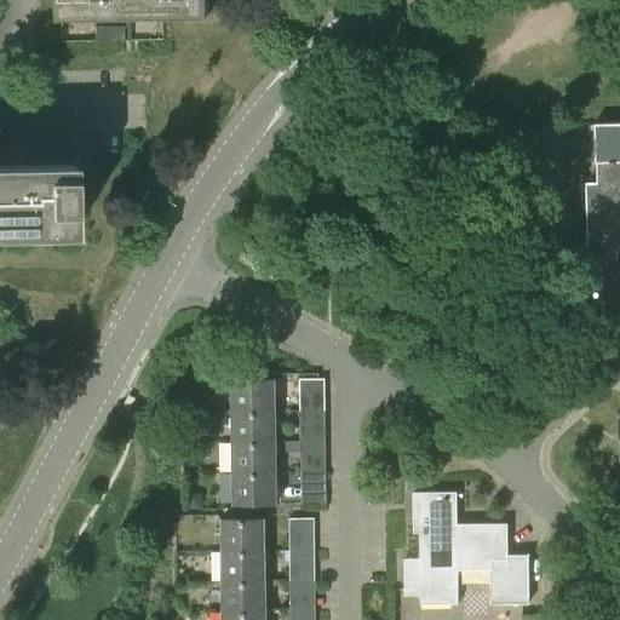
[(210,0),(59,0),(61,17),(162,15),(211,13),(210,0)]
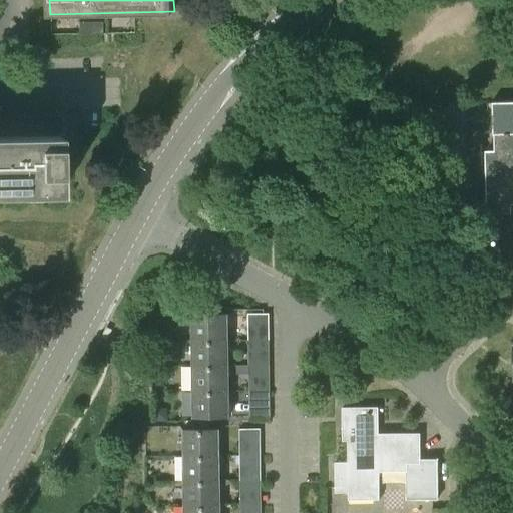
[(487,213),(510,213),(510,204),(512,203),(512,102),(492,103),(492,151),(486,151),(487,213)]
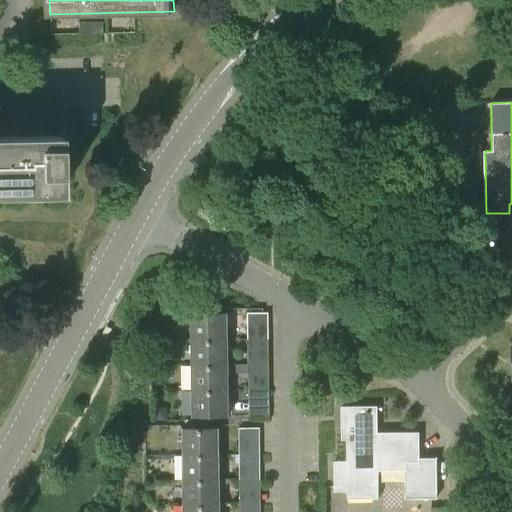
[(46,118),(35,118),(36,135),(0,135),(0,194),(59,194),(59,153),(58,118),(46,118)]
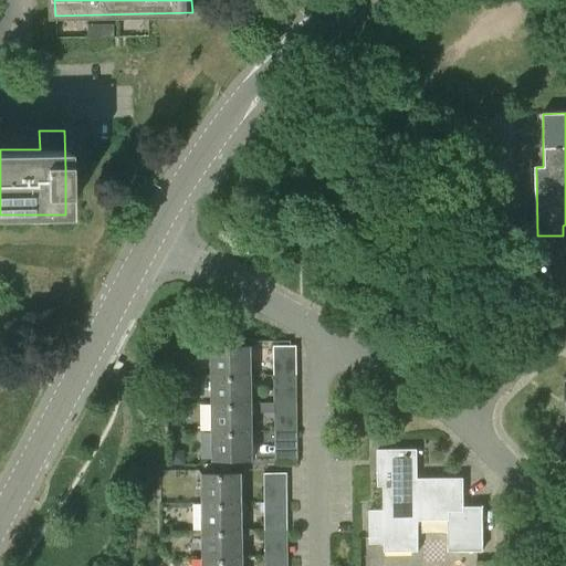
[(496,173),(489,163),(475,171),(483,181),(496,173)]
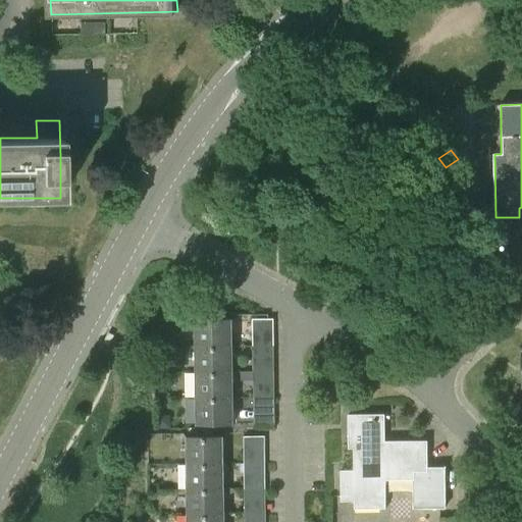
[(252,318),(253,346),(273,346),(273,318),(252,318)]
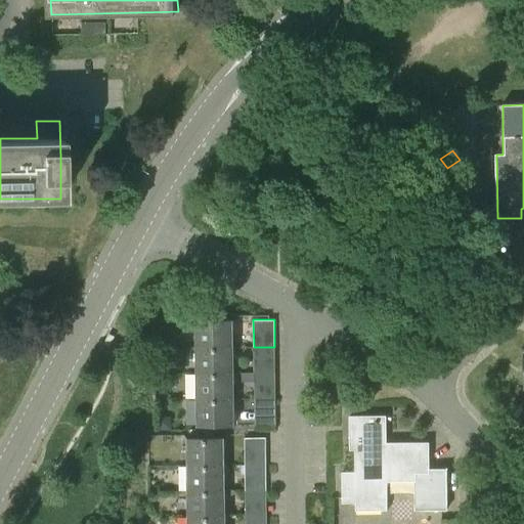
[(195,320),(195,347),(233,347),(233,320),(195,320)]
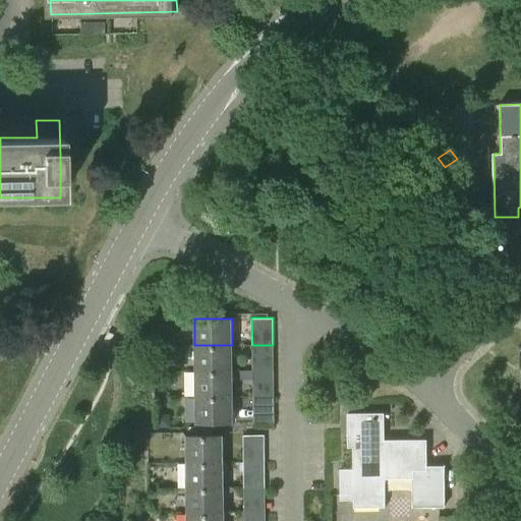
[(195,371),(232,371),(232,345),(194,345),(195,371)]
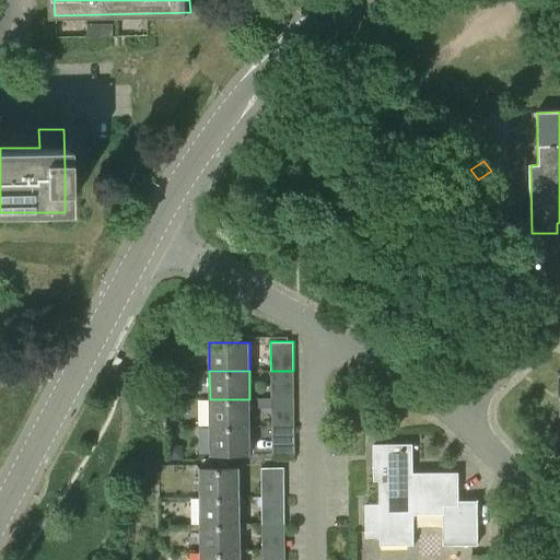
[(271,399),(293,399),(293,371),(271,371),(271,399)]
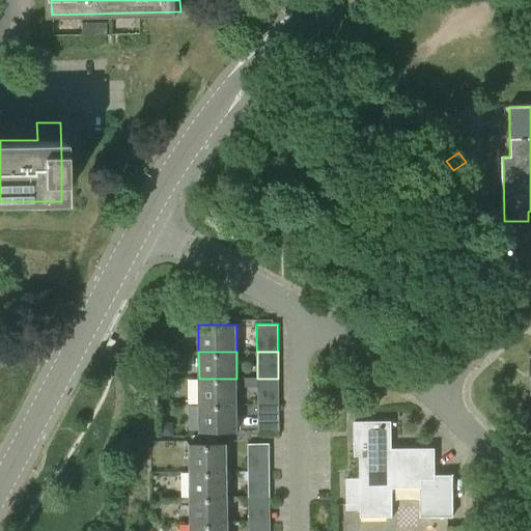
[(170,353),(157,353),(157,366),(170,366),(170,353)]
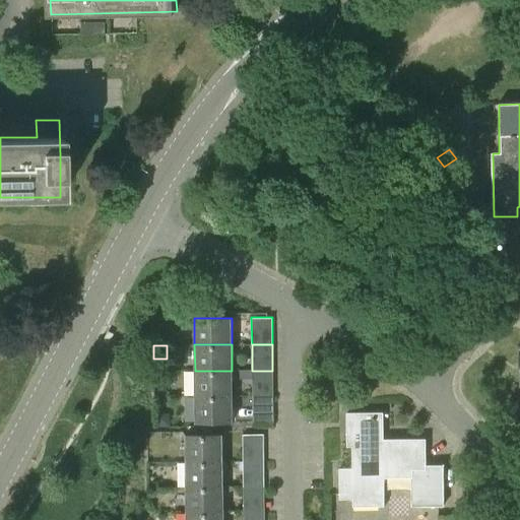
[(195,396),(232,396),(232,371),(195,371),(195,396)]
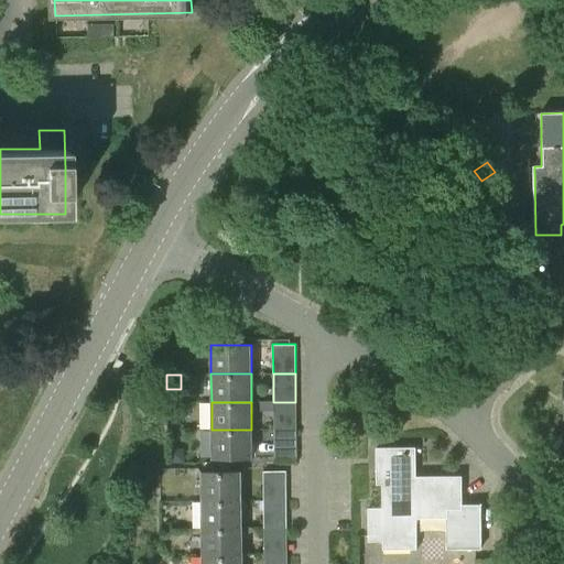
[(273,430),(296,429),(295,402),(273,402),(273,430)]
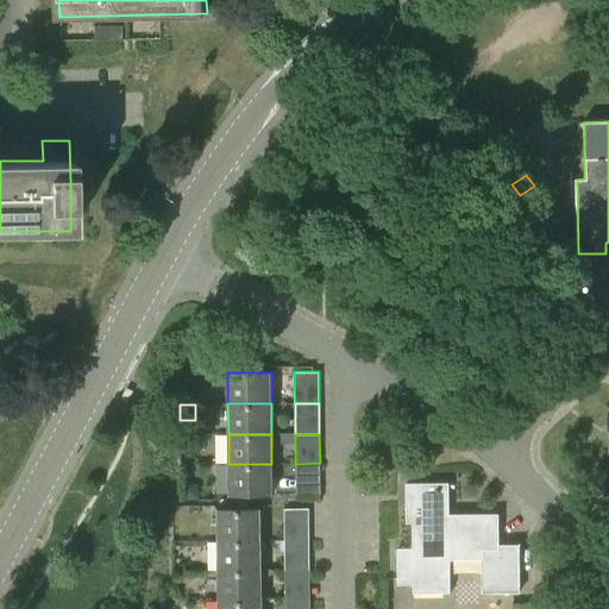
[(320,495),(320,463),(295,464),(295,496),(320,495)]
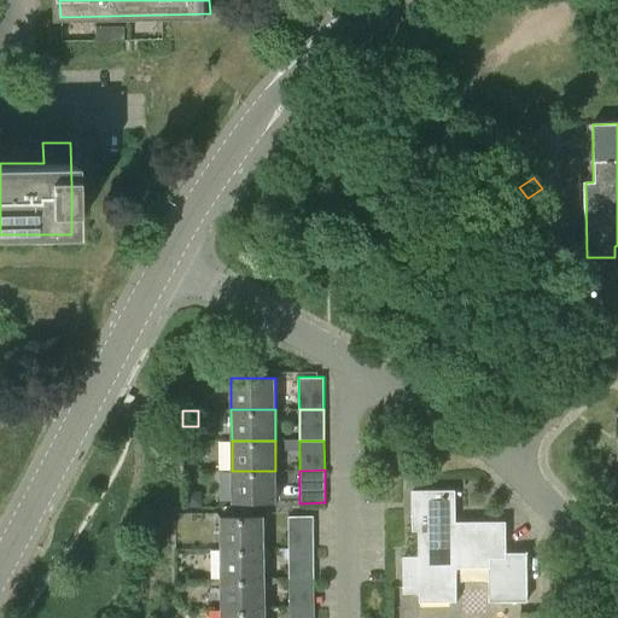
[(277,503),(275,471),(232,471),(232,503),(277,503)]
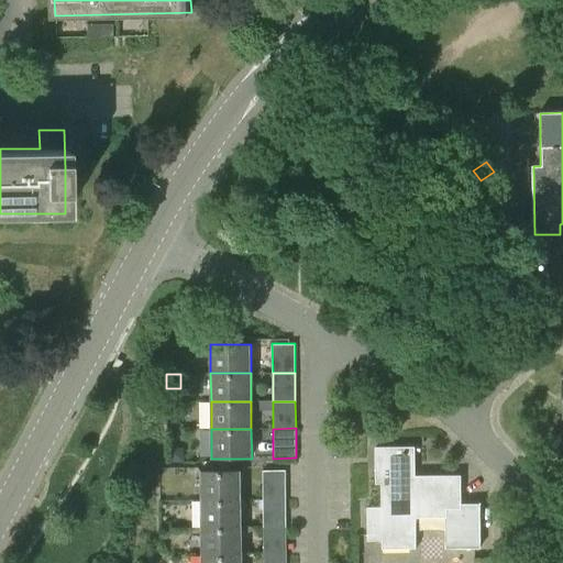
[(459,476),(415,476),(414,459),(415,448),(375,448),(375,483),(382,483),(382,507),(367,507),(368,540),(383,540),(383,548),(415,548),(415,516),(443,516),(443,509),(460,509),(459,476)]
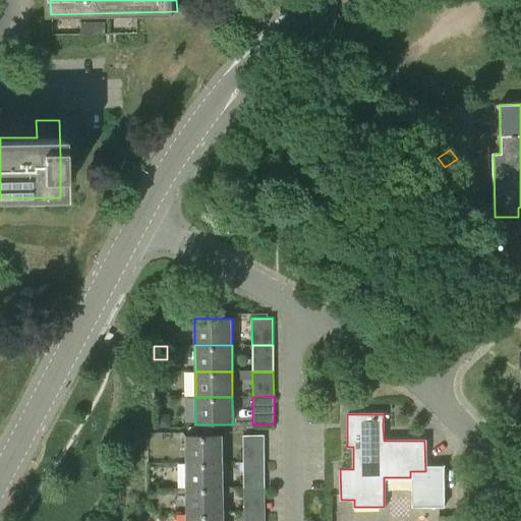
[(185,437),(186,464),(223,463),(223,436),(185,437)]
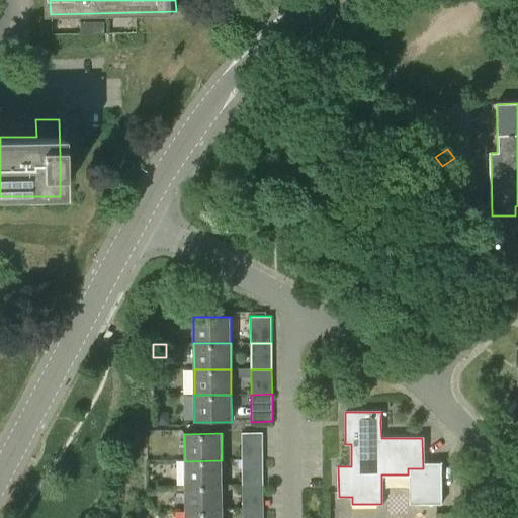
[(241,434),(242,459),(262,459),(262,434),(241,434)]
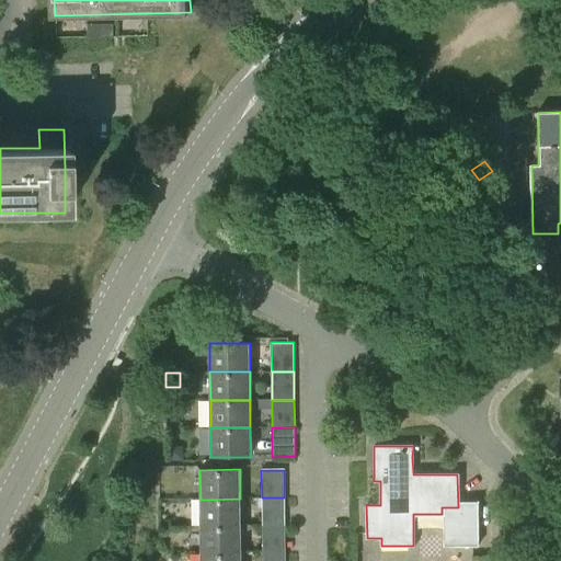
[(284,525),(284,497),(262,497),(262,525),(284,525)]
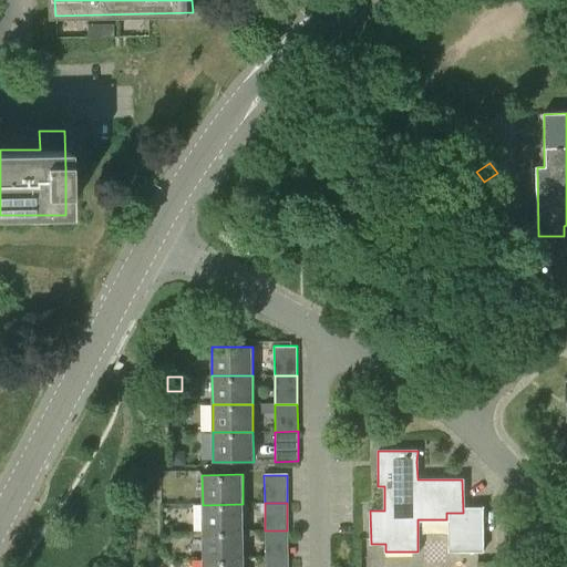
[(203,533),(243,532),(243,504),(203,505),(203,533)]
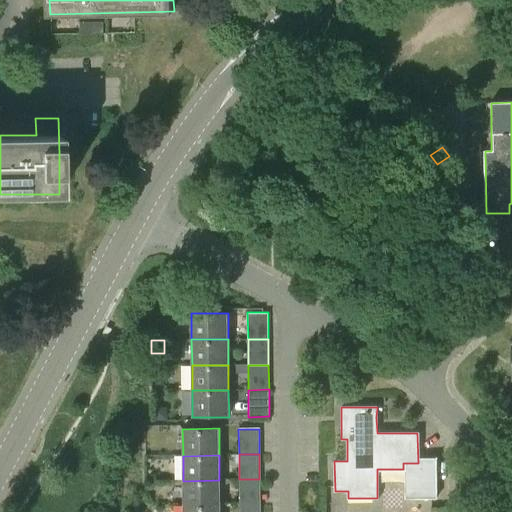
[(259,504),(259,479),(239,479),(239,505),(259,504)]
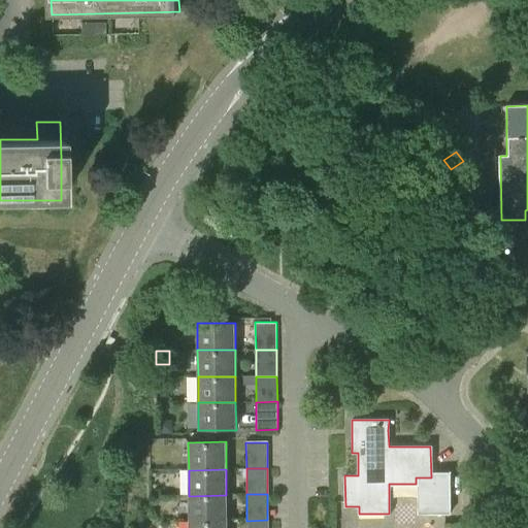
[(189,521),(227,520),(226,495),(189,496),(189,521)]
